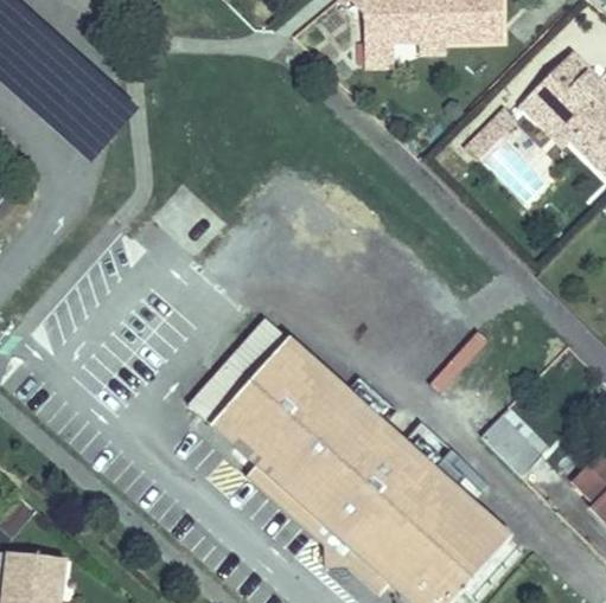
[(351,0),(363,14),(363,40),(391,40),(418,39),(418,24),(444,24),(444,39),(502,38),(501,0),(351,0)]
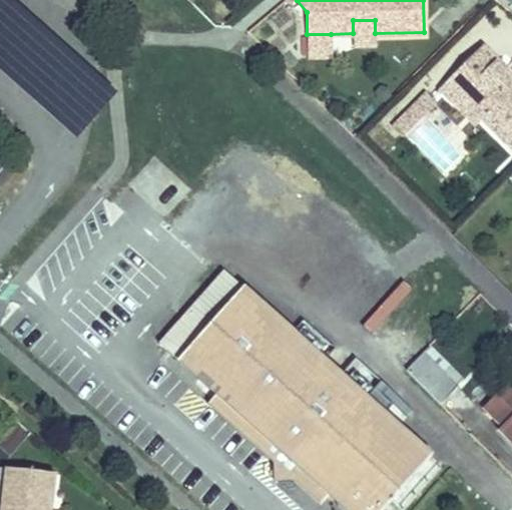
[(375,33),(375,20),(353,20),(353,33),(353,45),(375,45),(375,33)]
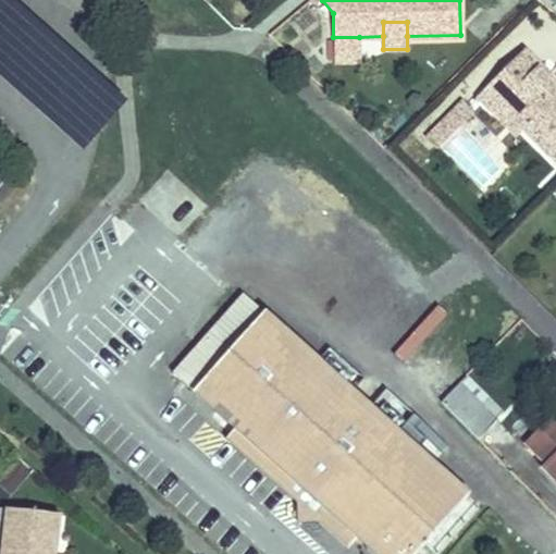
[(333,37),(334,60),(360,60),(359,37),(333,37)]
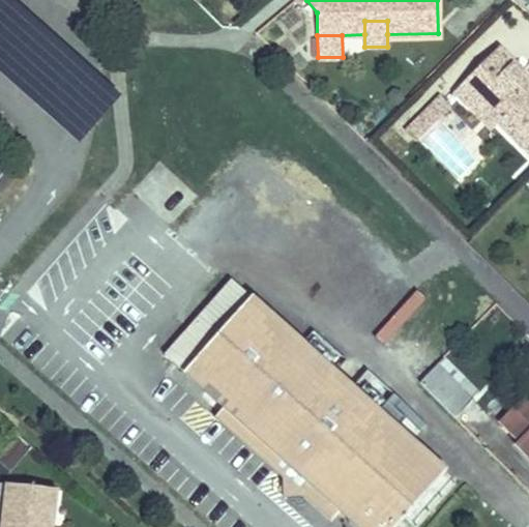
[(528,80),(521,72),(511,62),(513,61),(498,46),(453,89),(465,101),(479,87),(505,113),(497,120),(528,152),(528,80)]
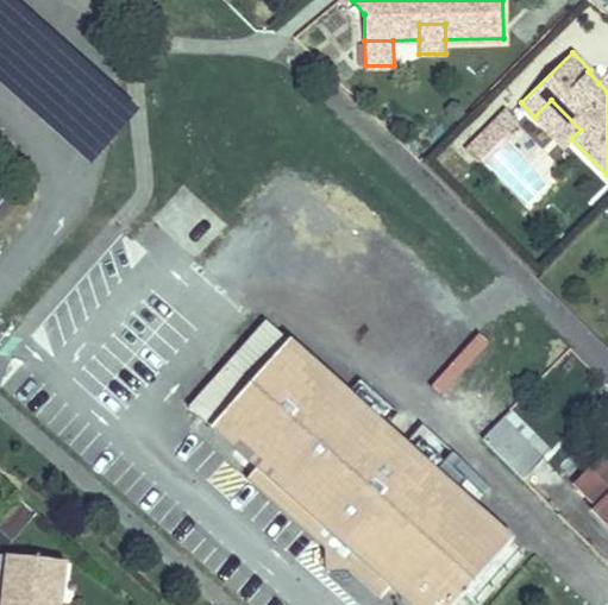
[(588,71),(599,83),(601,81),(590,70),(588,71)]
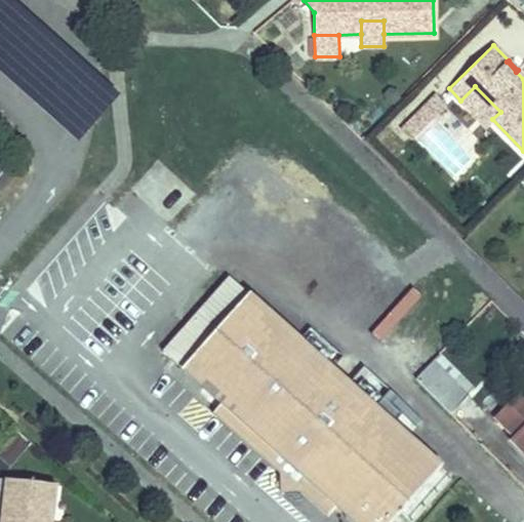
[(486,125),(492,119),(500,112),(475,86),(460,101),(486,125)]
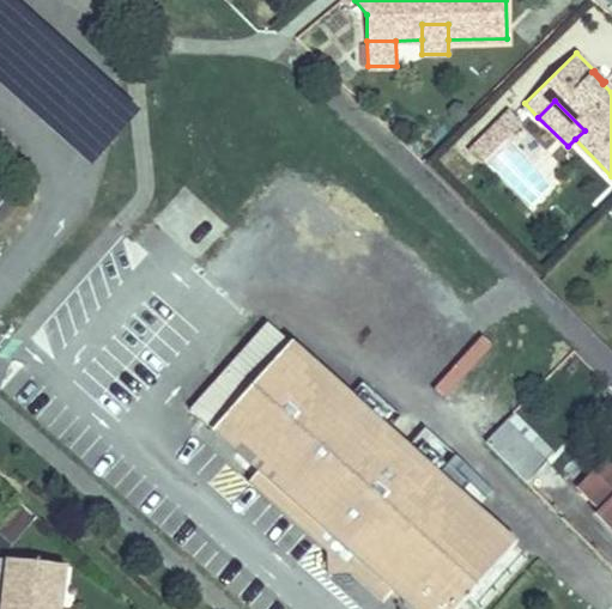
[(509,109),(468,150),(479,160),(520,120),(509,109)]
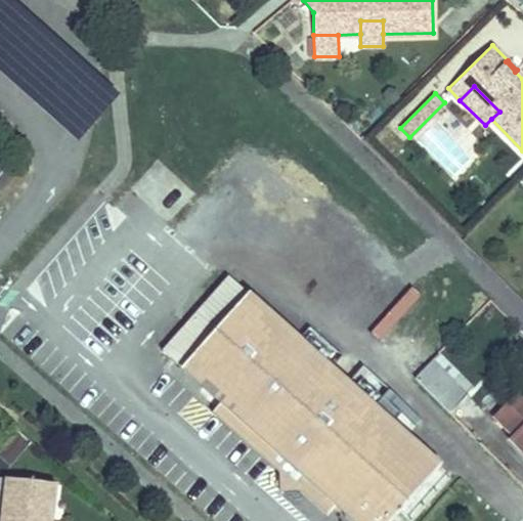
[(161,344),(219,398),(210,408),(271,464),(280,472),(278,491),(298,488),(315,486),(335,504),(353,520),(388,520),(442,462),(227,269),(207,292),(161,344)]
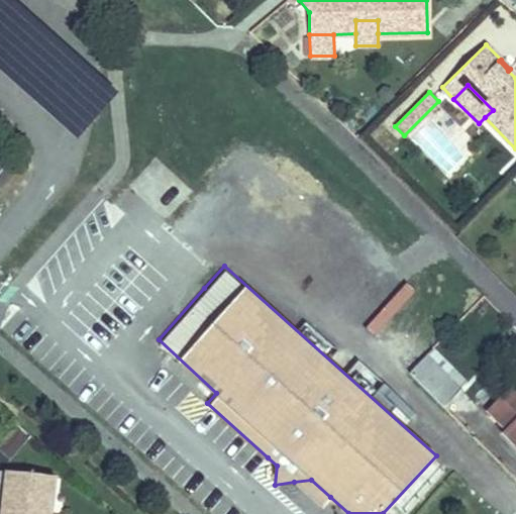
[(409,371),(443,406),(467,381),(432,346),(409,371)]
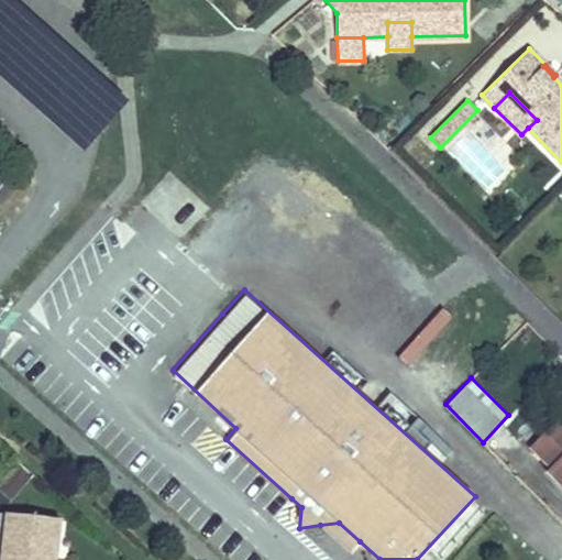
[(561,420),(560,418),(532,445),(551,464),(548,468),(561,482),(561,420)]
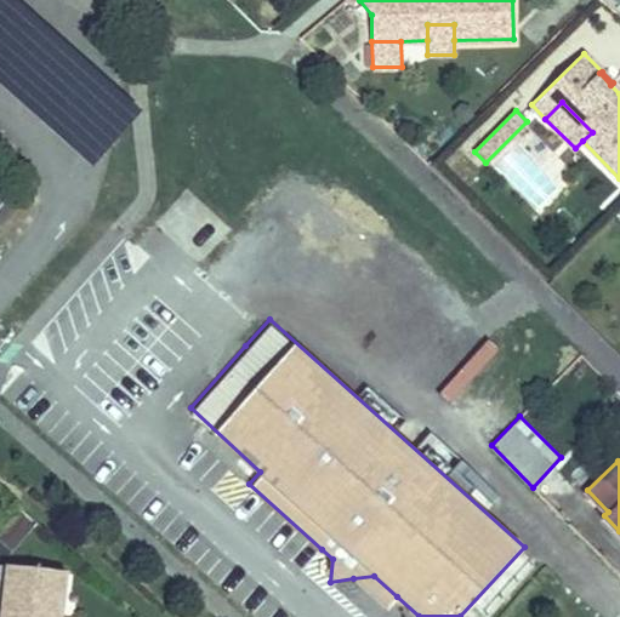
[(60,616),(61,604),(66,570),(7,564),(1,616),(60,616)]
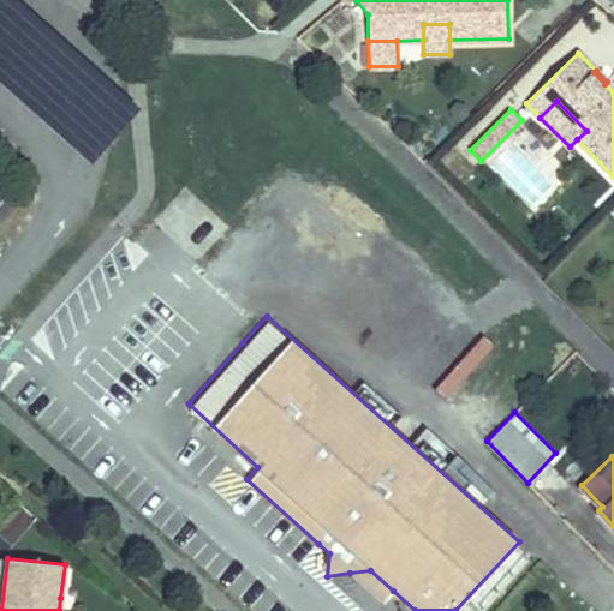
[(370,570),(350,573),(375,593),(393,591),(370,570)]
